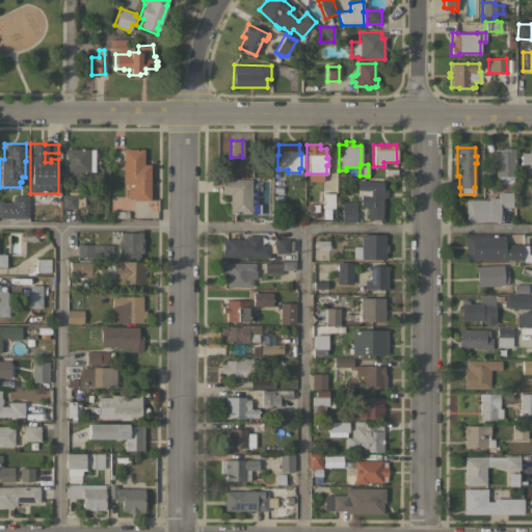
[(495,167),(488,167),(487,152),(496,152),(496,150),(502,150),(502,148),(514,148),(514,176),(495,177),(495,167)]
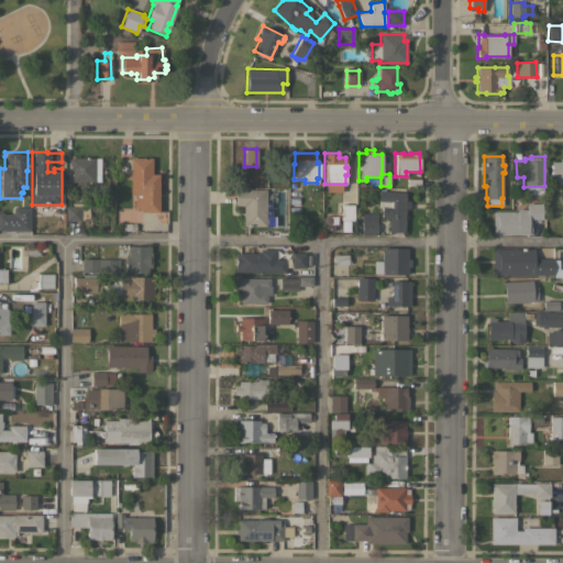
[(85,157),(88,157),(100,157),(100,183),(72,181),(72,169),(70,169),(70,172),(64,170),(64,165),(68,165),(68,162),(69,162),(69,157),(85,157)]
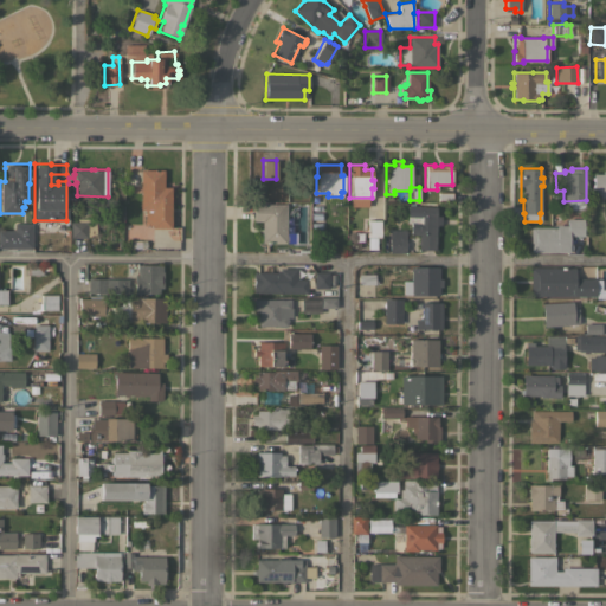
[(140,169),(162,169),(162,187),(171,187),(169,227),(150,227),(152,225),(143,225),(143,208),(140,208),(140,193),(140,169)]
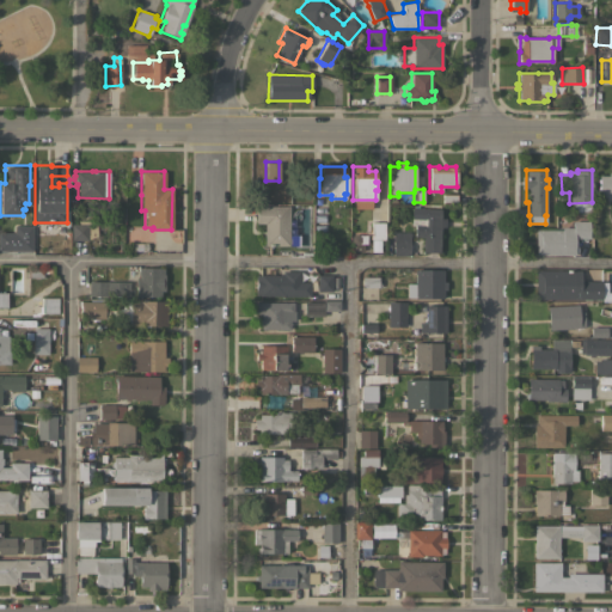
[(607,176),(609,172),(611,172),(611,196),(611,200),(605,199),(605,196),(598,196),(598,175),(607,176)]
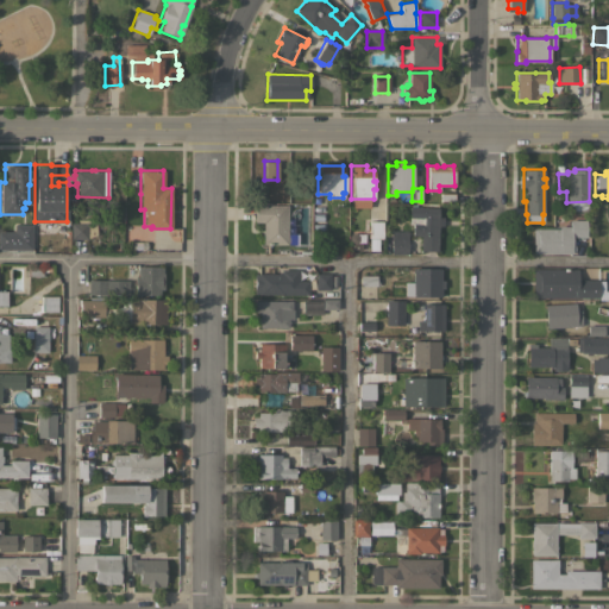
[(287,244),(262,244),(262,221),(253,221),(253,205),(287,205),(287,244)]
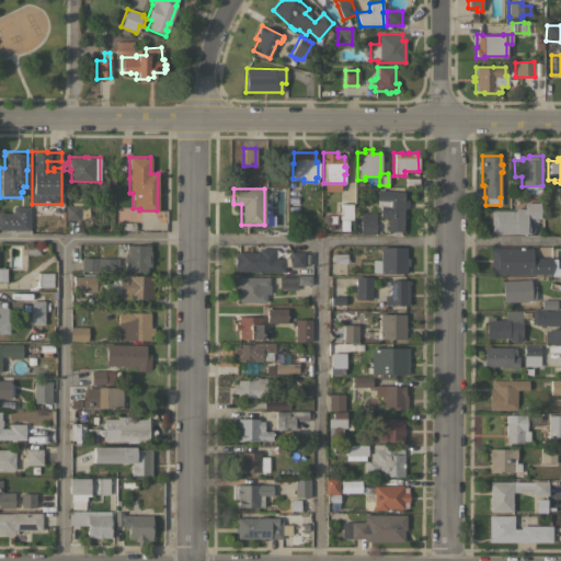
[(403,192),(403,201),(408,201),(408,207),(403,207),(402,231),(387,230),(387,217),(379,217),(379,206),(377,206),(377,190),(403,192)]
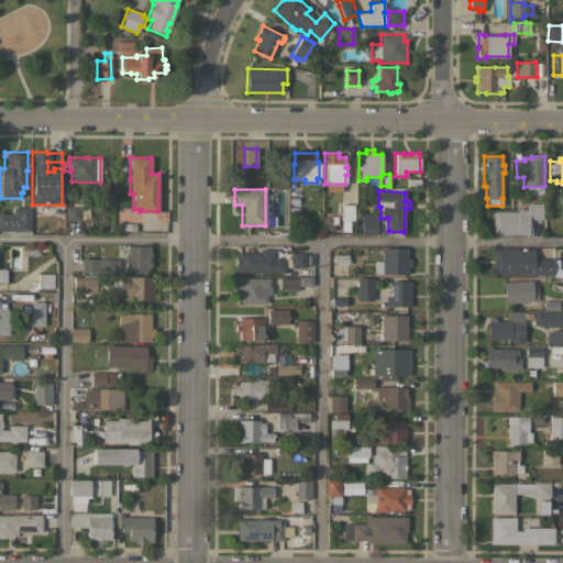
[(341,203),(353,205),(353,220),(350,220),(350,231),(341,231),(341,203)]
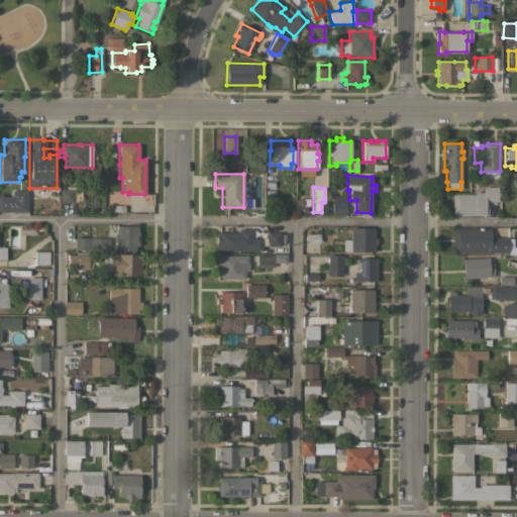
[(452,214),(452,194),(475,194),(475,192),(484,192),(484,187),(498,187),(498,201),(486,201),(485,215),(452,214)]
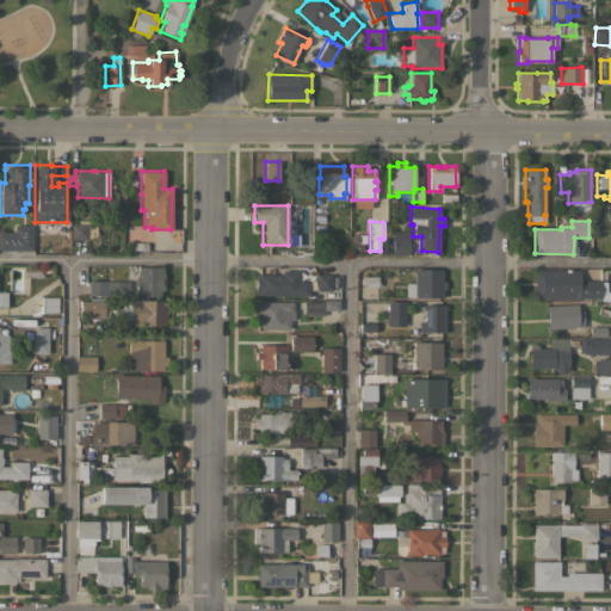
[(87,223),(87,240),(71,240),(71,223),(87,223)]
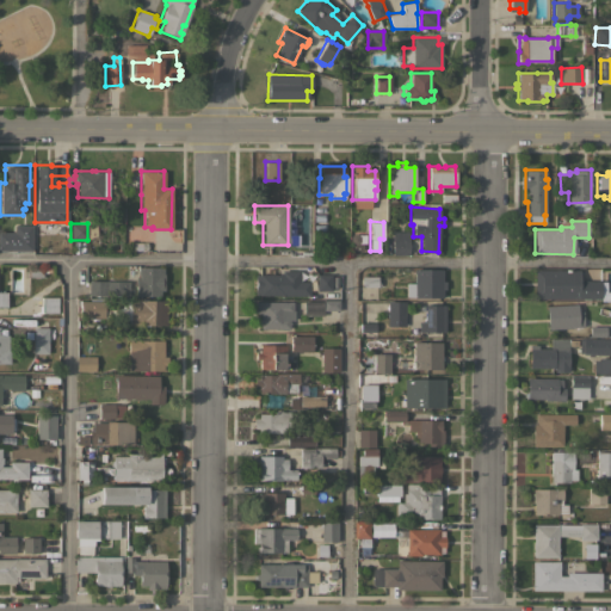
[(0,250),(0,232),(14,233),(14,224),(31,224),(31,250),(0,250)]
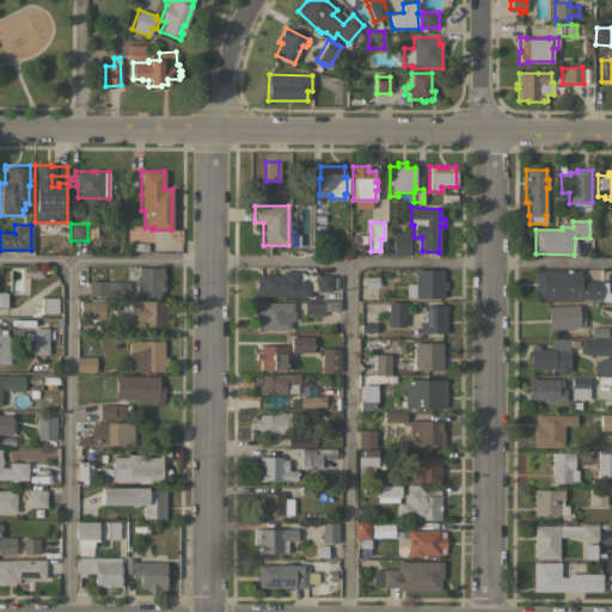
[(410,239),(409,256),(392,255),(392,239),(410,239)]
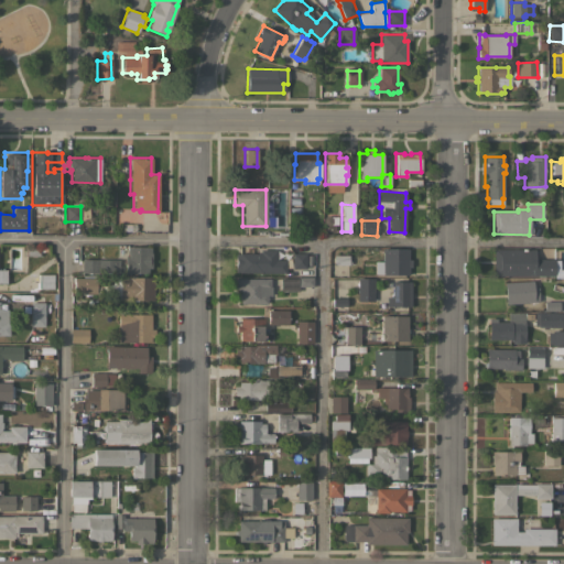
[(125,257),(127,257),(128,253),(127,253),(127,246),(151,247),(151,268),(148,268),(148,273),(125,273),(125,260),(125,257)]
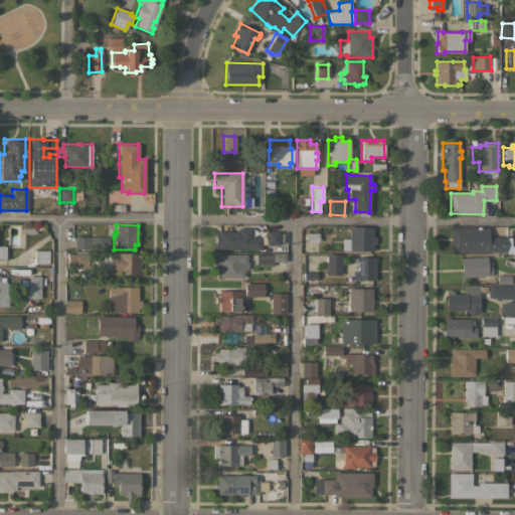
[(349,226),(372,226),(372,236),(375,236),(375,243),(372,243),(372,250),(349,250),(349,226)]
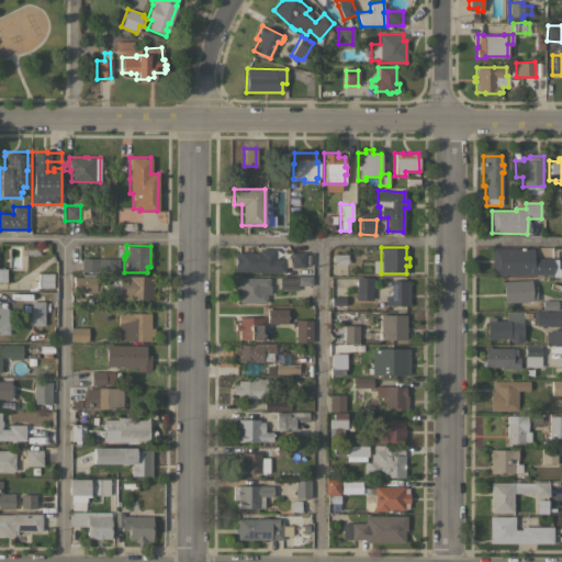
[(237,271),(237,270),(234,270),(234,253),(237,253),(237,251),(257,251),(257,250),(259,250),(259,248),(276,248),(274,259),(284,259),(284,271),(237,271)]
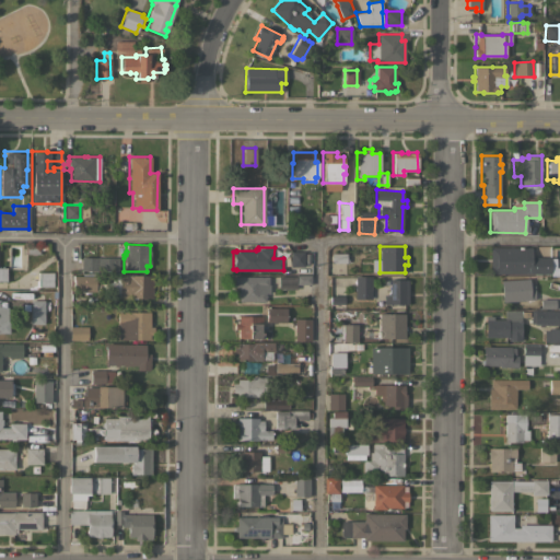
[(489,273),(490,247),(531,247),(531,257),(550,257),(550,273),(489,273)]
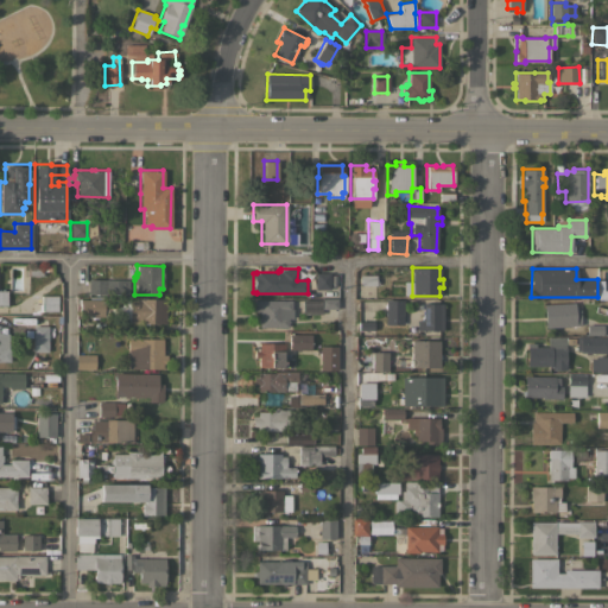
[(315,272),(329,273),(329,289),(315,289),(315,272)]
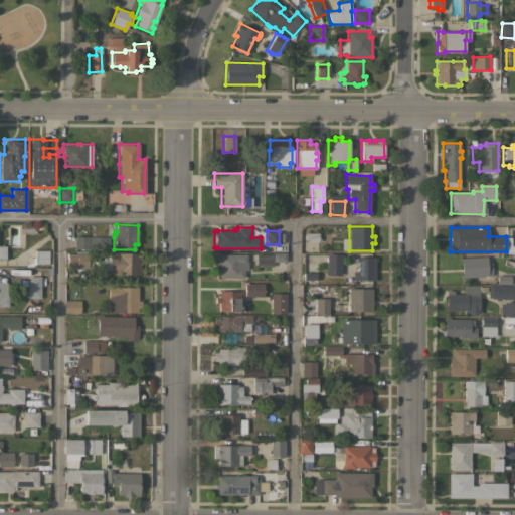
[(109,248),(89,247),(89,248),(74,248),(74,236),(109,236),(109,243),(109,248)]
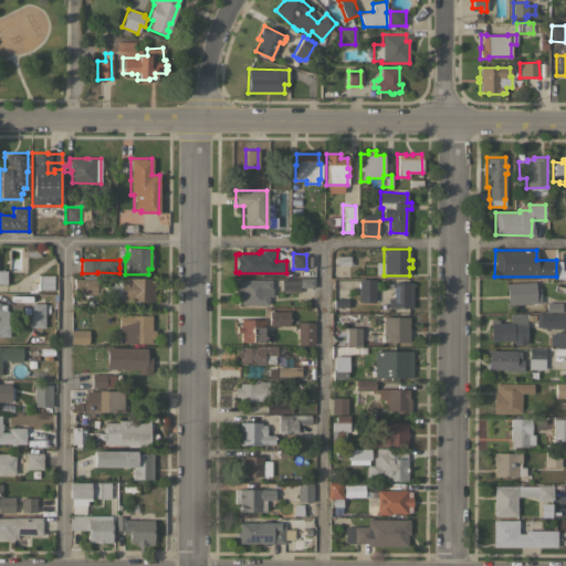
[(39,274),(53,274),(53,290),(39,290),(39,274)]
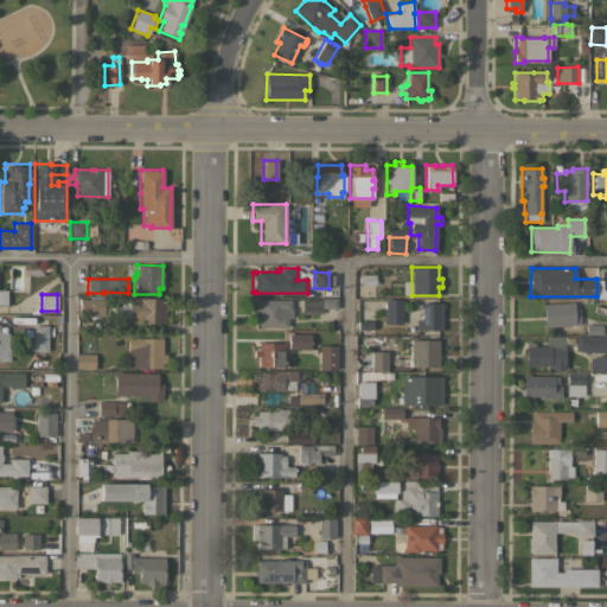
[(165,298),(165,323),(158,323),(158,324),(151,323),(128,323),(128,321),(120,321),(120,314),(115,314),(115,307),(120,307),(121,299),(128,299),(128,298),(165,298)]
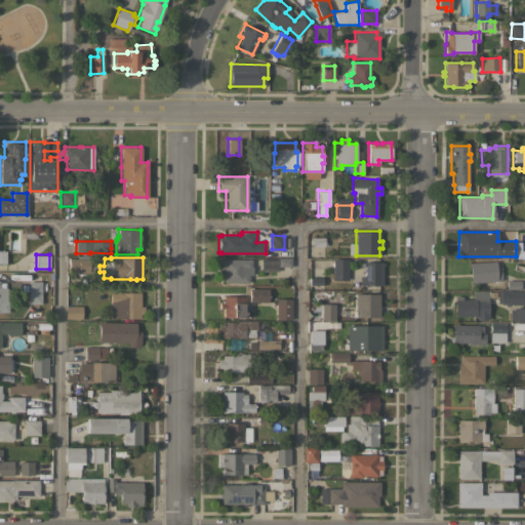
[(260,271),(260,258),(277,258),(277,257),(291,257),(291,266),(277,266),(278,271),(260,271)]
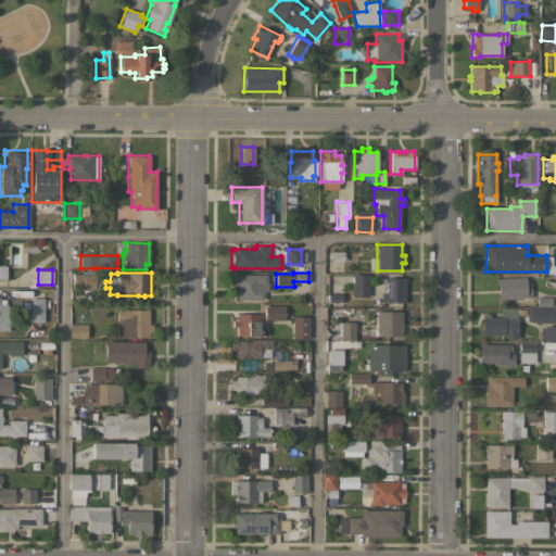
[(95,274),(95,289),(73,289),(73,274),(95,274)]
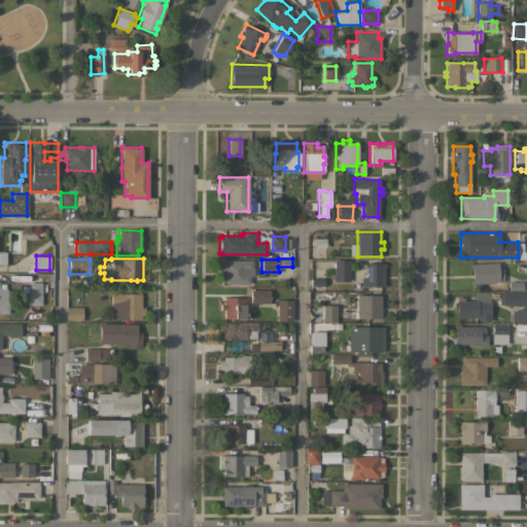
[(251,260),(251,267),(253,267),(253,276),(249,276),(249,277),(249,280),(248,280),(248,283),(223,283),(223,280),(223,279),(223,274),(224,273),(220,270),(218,270),(218,259),(251,260)]
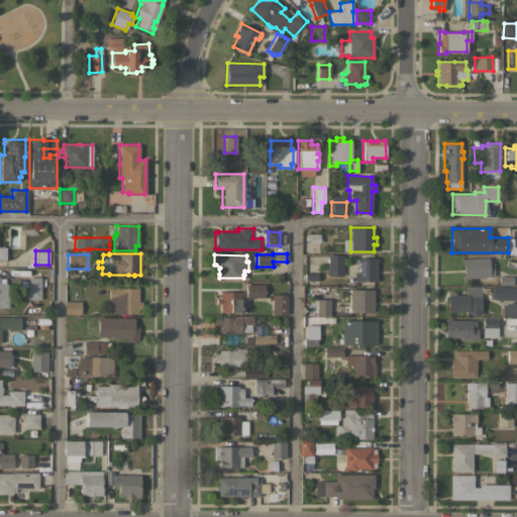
[(327,254),(342,254),(342,268),(346,268),(346,275),(342,275),(342,276),(327,275),(327,254)]
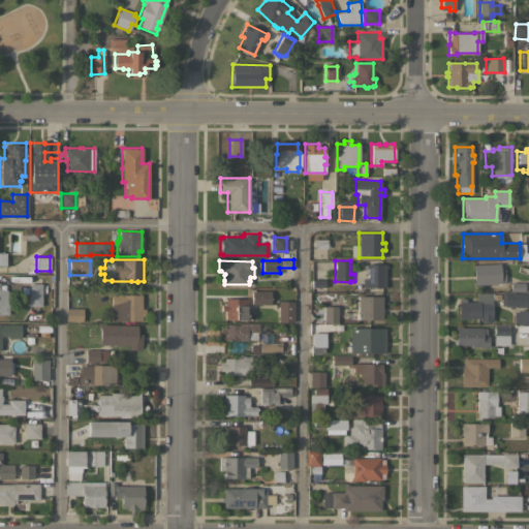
[(474,285),(472,265),(499,262),(499,270),(504,270),(505,282),(474,285)]
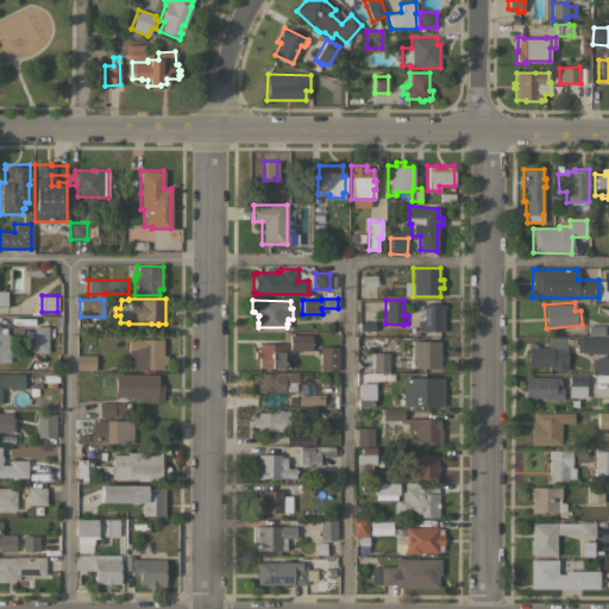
[(443,331),(416,331),(416,320),(421,320),(421,319),(422,319),(422,303),(444,303),(443,331)]
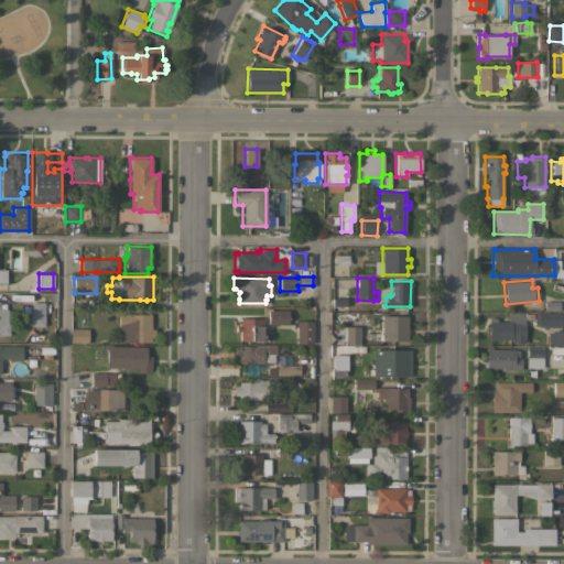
[(44,325),(30,326),(30,294),(44,294),(44,325)]
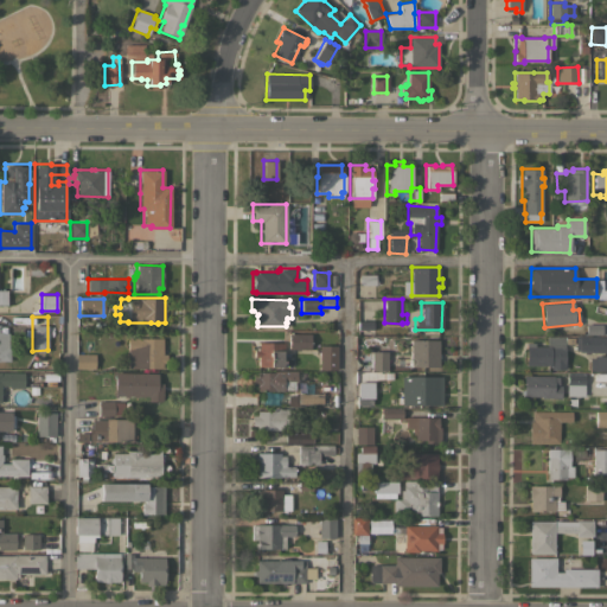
[(0,360),(0,331),(2,331),(2,332),(5,332),(5,349),(10,349),(10,360),(0,360)]
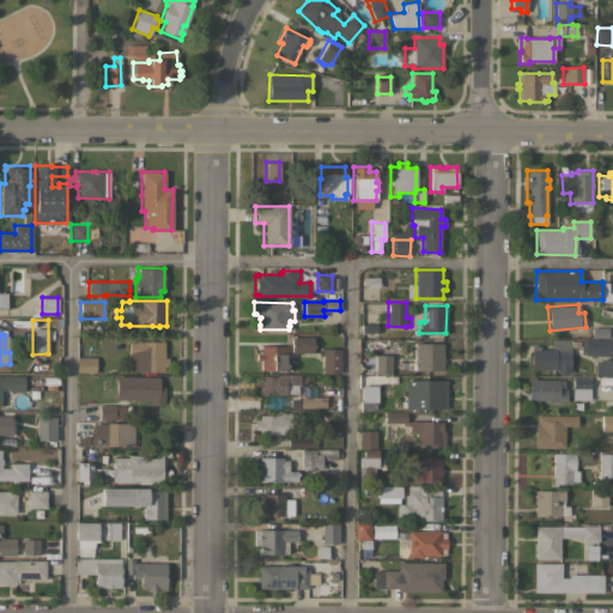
[(313,337),(313,352),(291,352),(291,337),(313,337)]
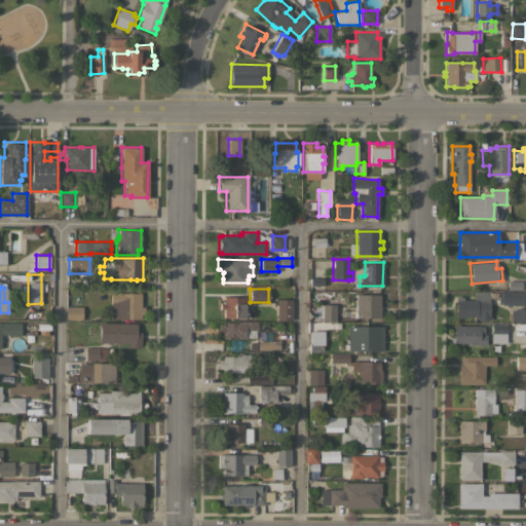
[(524,292),(523,305),(510,304),(510,306),(505,306),(505,305),(501,305),(501,304),(498,304),(498,291),(524,292)]
